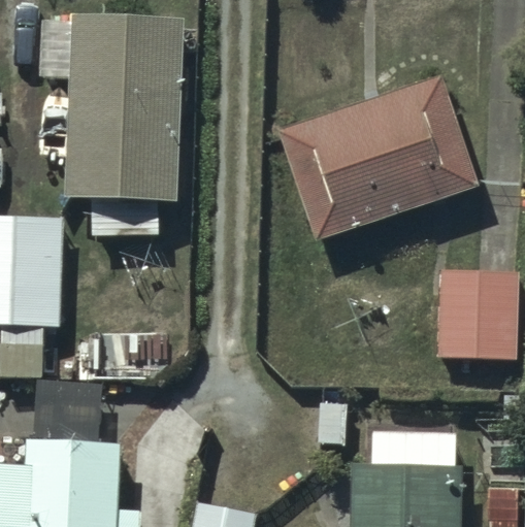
[(184,19),(69,14),(69,25),(39,24),(37,75),(67,76),(64,197),(90,197),(90,235),(158,235),(158,200),(177,200),(184,19)]
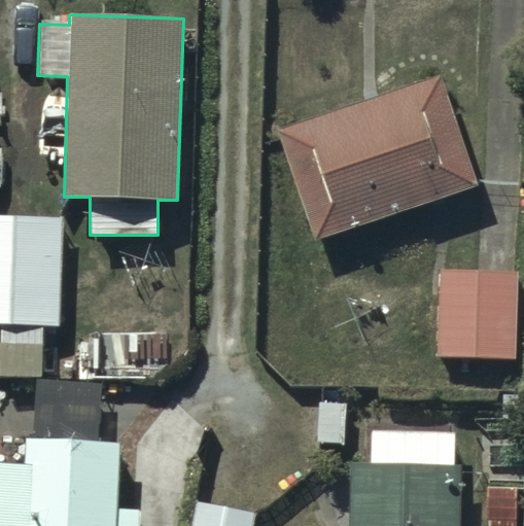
[(475,185),(439,76),(277,133),(314,241),(475,185)]
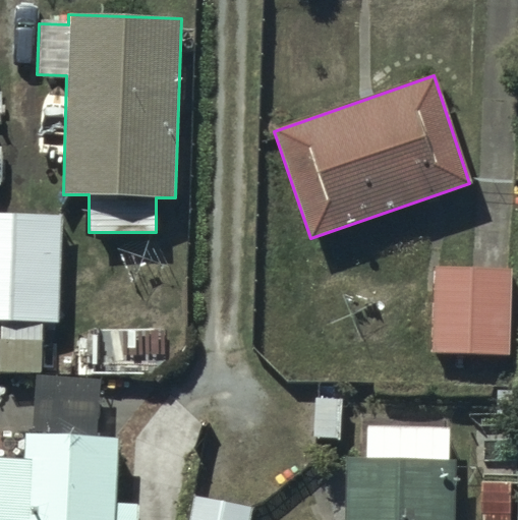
[(62,216),(0,214),(0,321),(59,323),(62,216)]
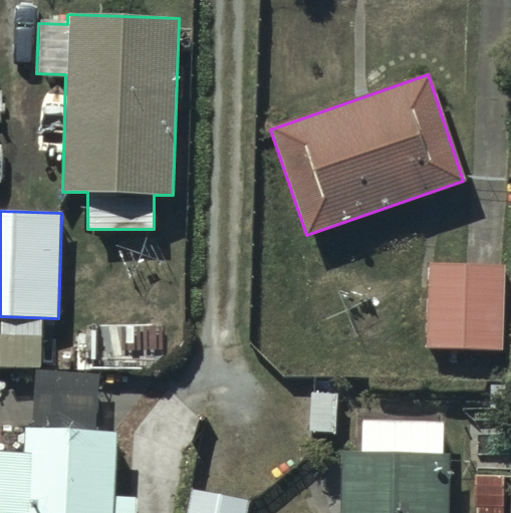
[(505,266),(429,264),(427,348),(503,350),(505,266)]
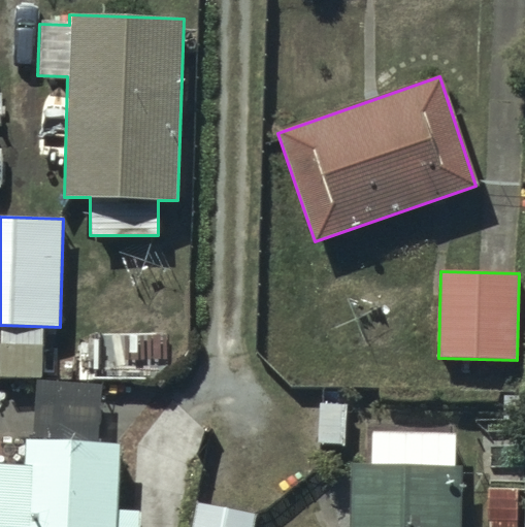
[(369,464),(351,464),(349,526),(460,526),(462,465),(456,465),(457,433),(371,431),(369,464)]
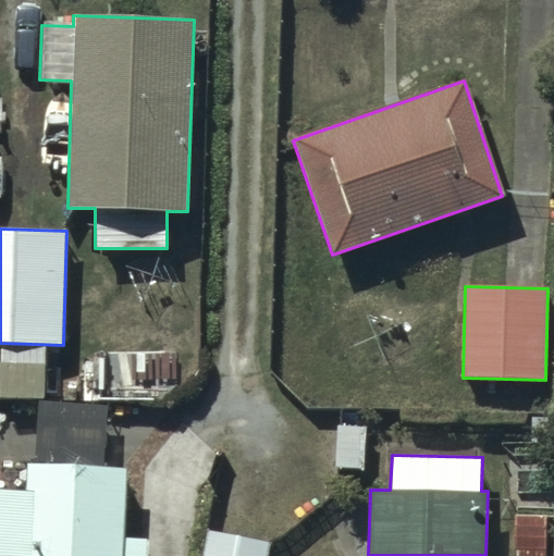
[(25,489),(0,486),(0,555),(146,555),(147,538),(124,536),(127,467),(27,462),(25,489)]
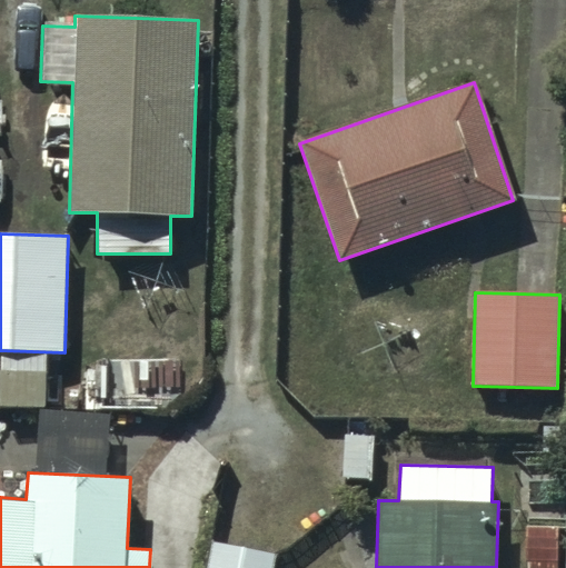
[(271,567),(275,554),(210,541),(205,567),(271,567)]
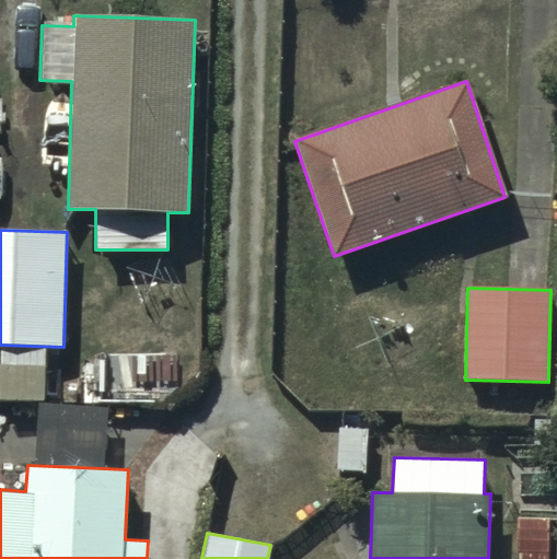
All buildings are outlined.
